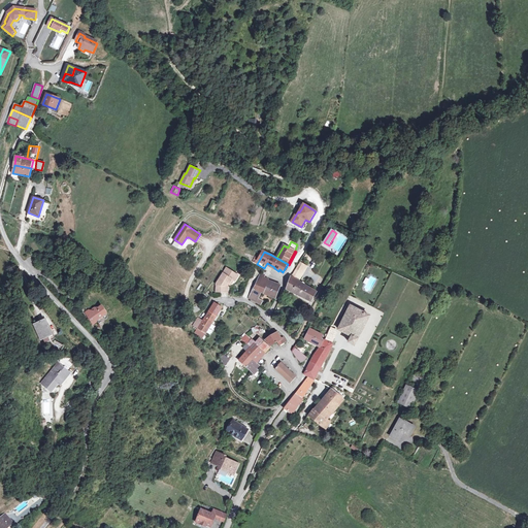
[(301,263),(294,275),(301,278),(308,267),(301,263)]
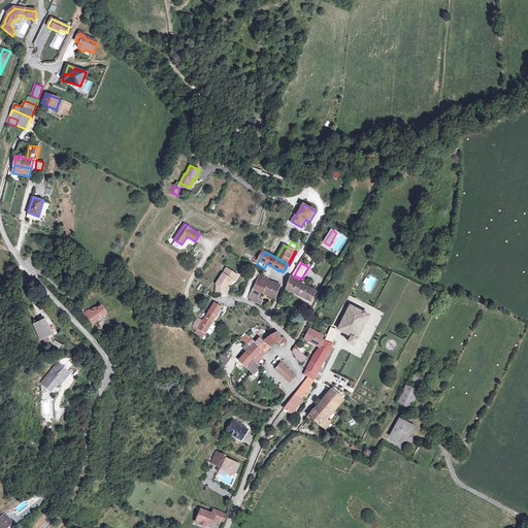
[(223,273),(217,286),(228,286),(232,279),(235,282),(238,275),(229,270),(226,275),(223,273)]
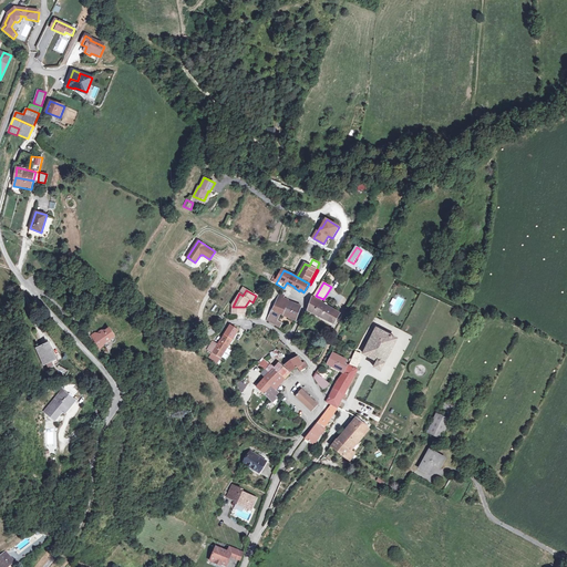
[(280,295),(272,310),(281,313),(284,316),(288,301),(284,299),(285,297),(280,295)]
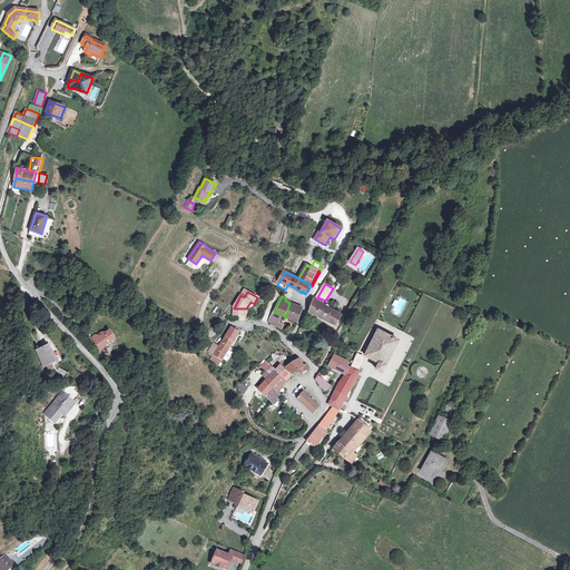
[(332,323),(337,313),(331,307),(330,306),(328,305),(327,305),(326,305),(326,306),(325,307),(324,306),(324,304),(323,304),(316,300),(315,298),(311,312),(332,323)]
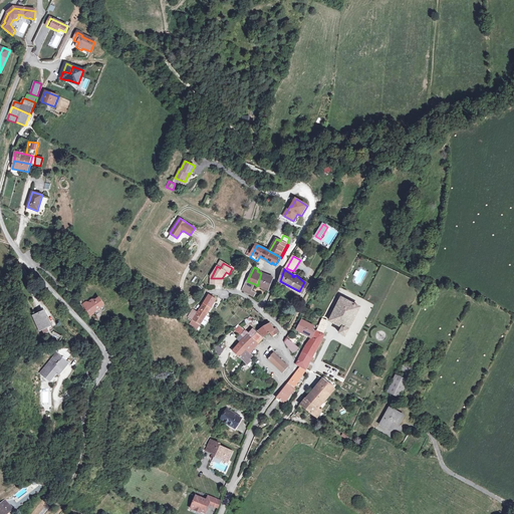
[(261,273),(257,286),(268,290),(273,278),(261,273)]
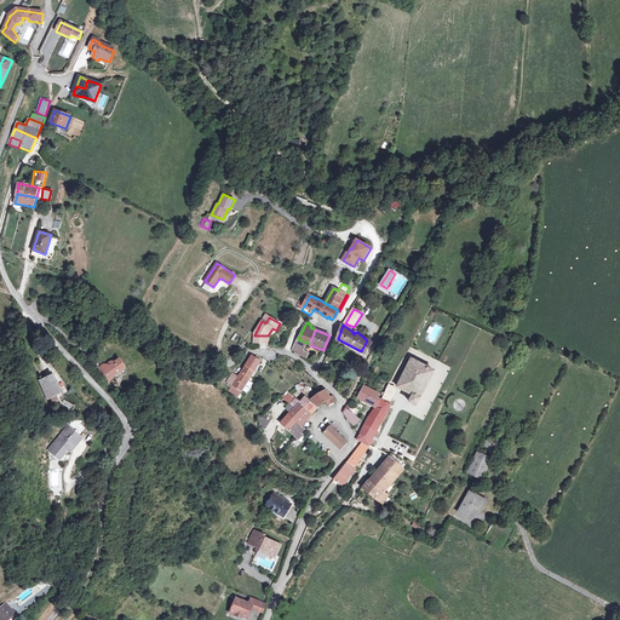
[(308,343),(298,339),(297,339),(292,350),(305,359),(308,354),(303,351),(308,343)]
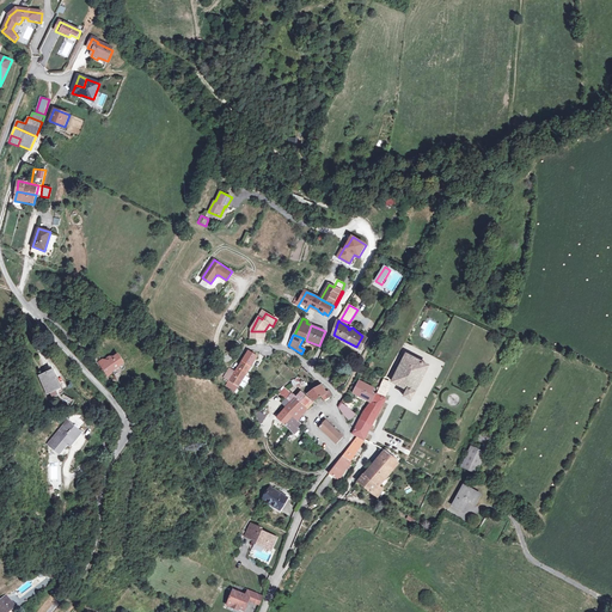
[(368,338),(362,336),(356,347),(362,349),(368,338)]
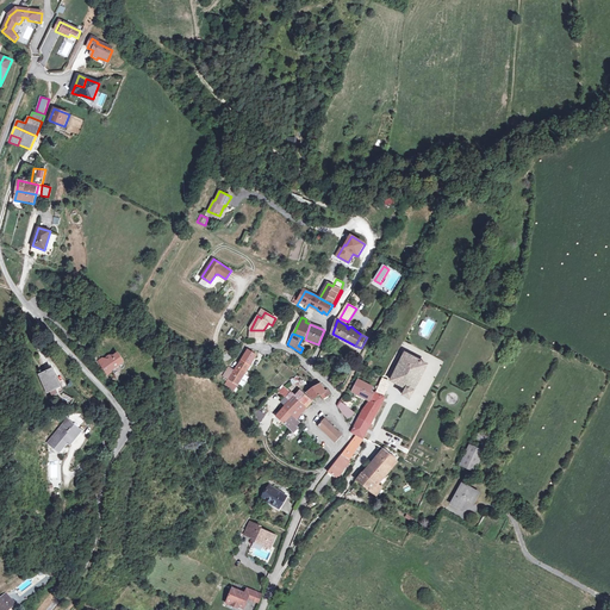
[(237,385),(242,378),(256,356),(248,350),(235,372),(229,368),(224,377),(229,380),(225,385),(234,392),(237,385)]
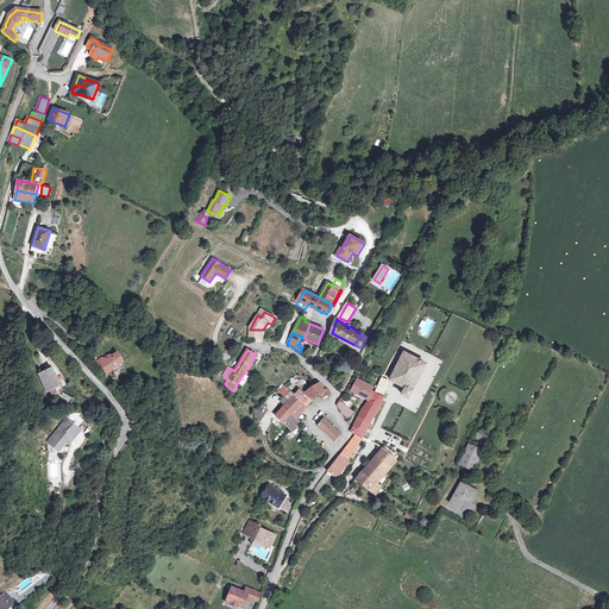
[(102,357),(99,359),(108,374),(112,371),(111,369),(114,366),(113,365),(121,359),(118,352),(111,357),(110,355),(104,359),(102,357)]
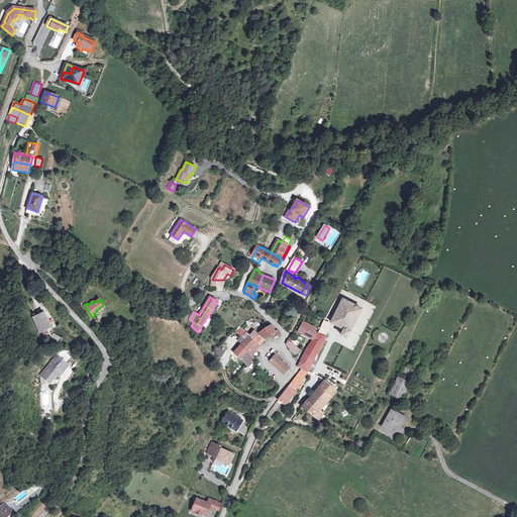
[(332,323),(340,327),(352,304),(344,300),(332,323)]
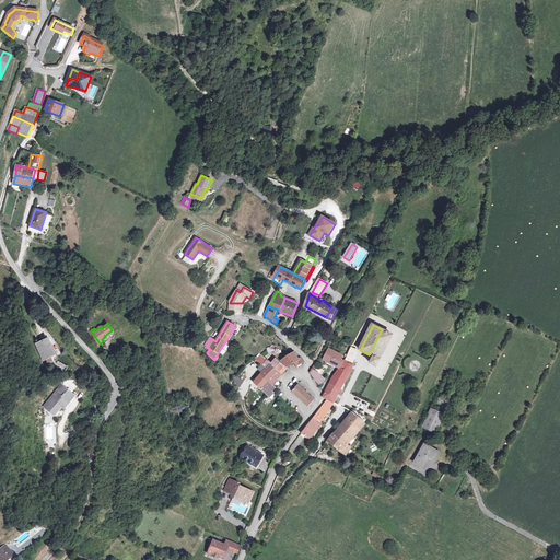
[(382,329),(369,354),(373,357),(370,363),(376,366),(393,335),(382,329)]
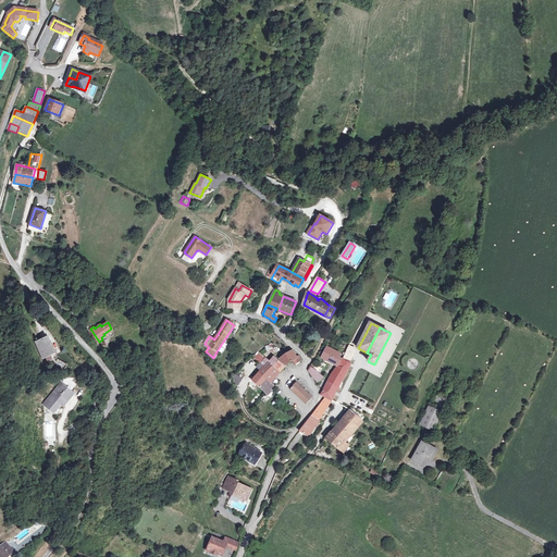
[(48,357),(54,354),(48,338),(36,343),(44,359),(48,357)]
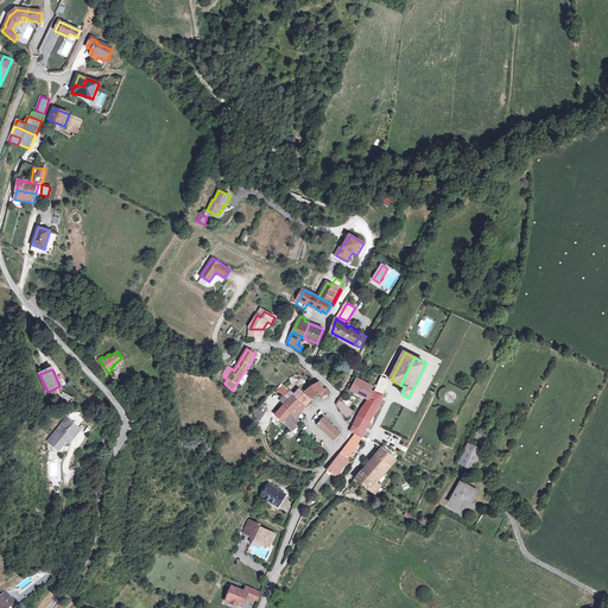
[(386,390),(391,380),(384,377),(382,375),(382,377),(378,385),(386,390)]
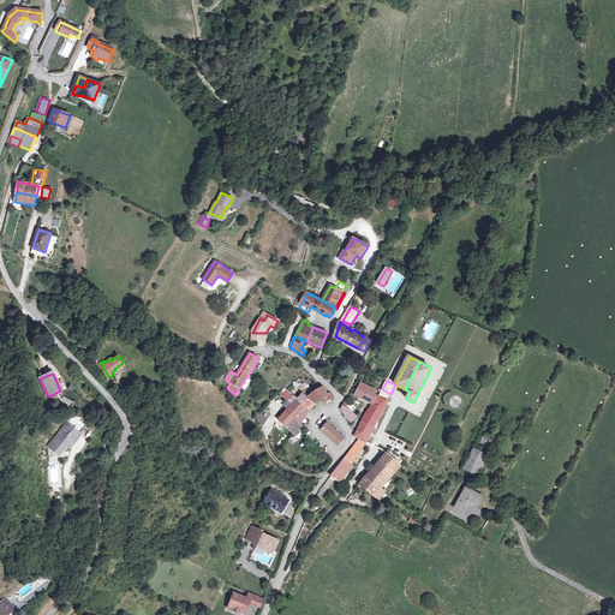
[(282,389),(276,382),(273,386),(279,393),(282,389)]
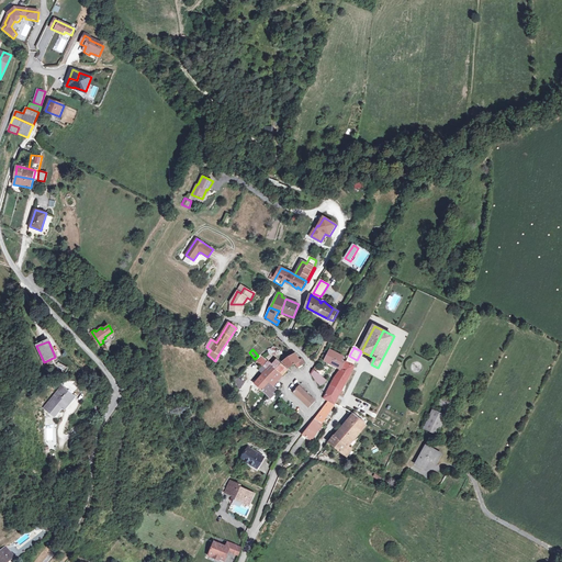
[(341,369),(343,369),(345,362),(343,361),(345,358),(330,350),(327,357),(329,358),(328,362),(341,369)]
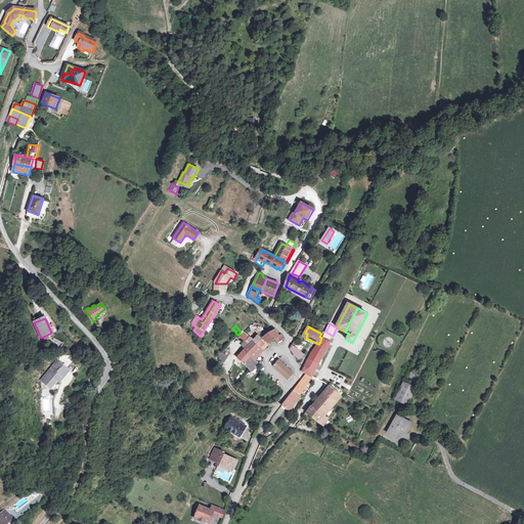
[(275,339),(277,343),(284,340),(281,335),(278,337),(275,331),(271,333),(269,333),(266,335),(263,337),(268,343),(272,341),(275,339)]
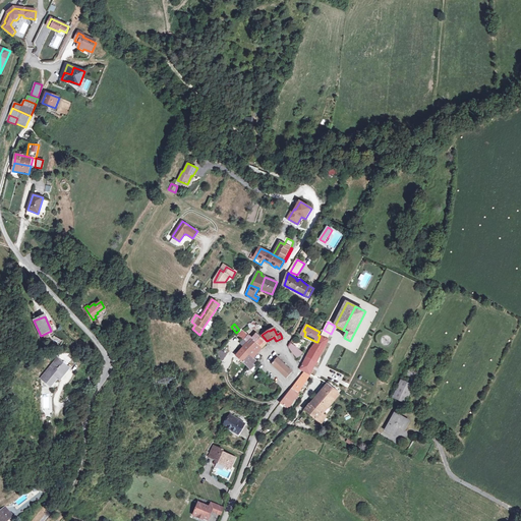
[(323,333),(322,336),(329,340),(330,336),(331,334),(324,330),(323,333)]
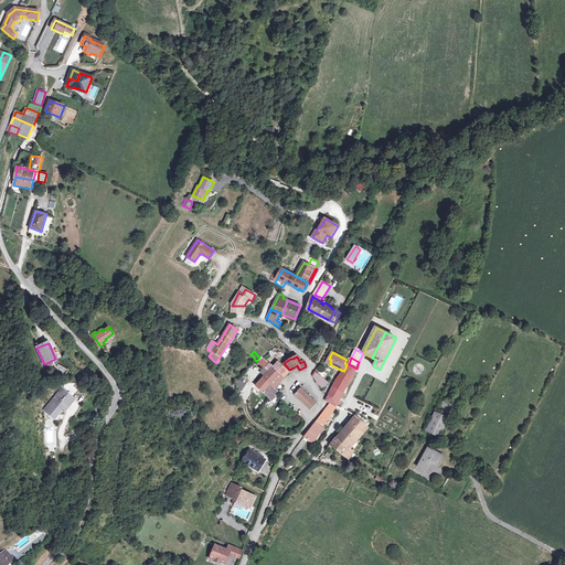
[(258,363),(264,369),(269,363),(263,359),(258,363)]
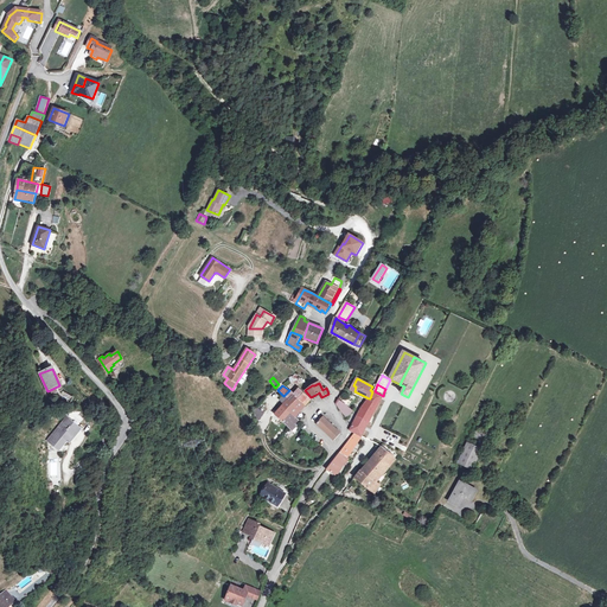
[(283,396),(288,401),(293,396),(302,404),(306,401),(308,403),(311,400),(299,389),(294,395),(289,390),(283,396)]
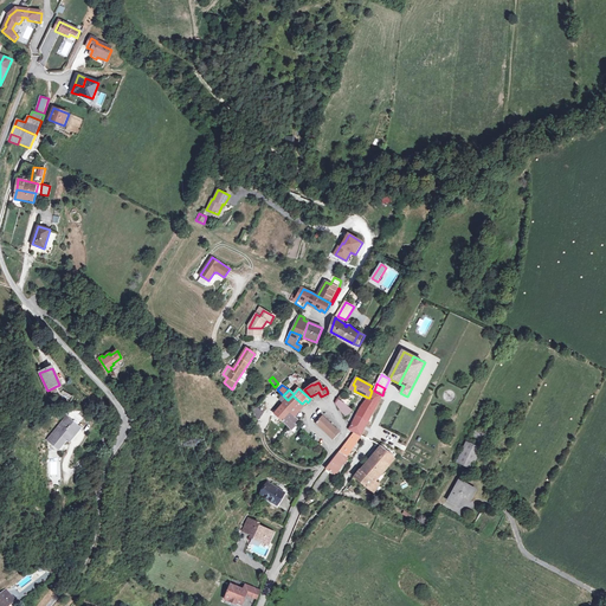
[(382,395),(374,391),(369,398),(379,403),(382,395)]
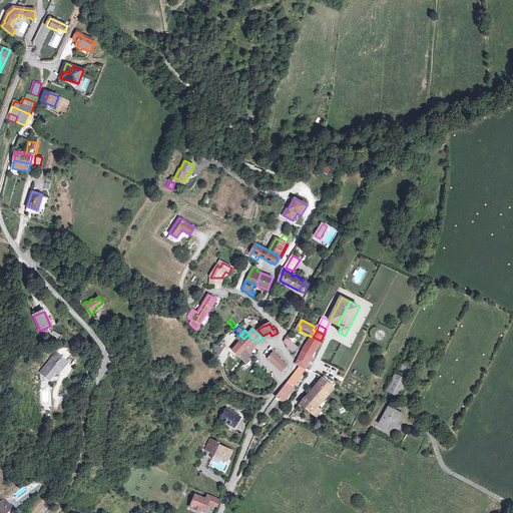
[(62,338),(52,333),(50,336),(60,341),(62,338)]
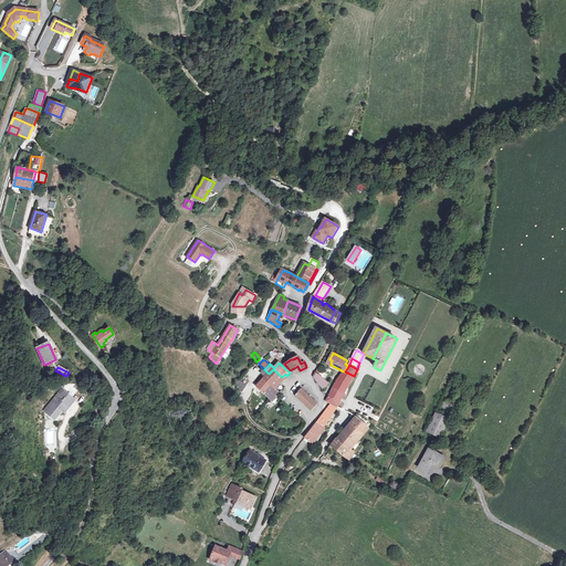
[(265,377),(263,379),(271,386),(273,387),(278,381),(282,377),(273,369),(269,374),(265,377)]
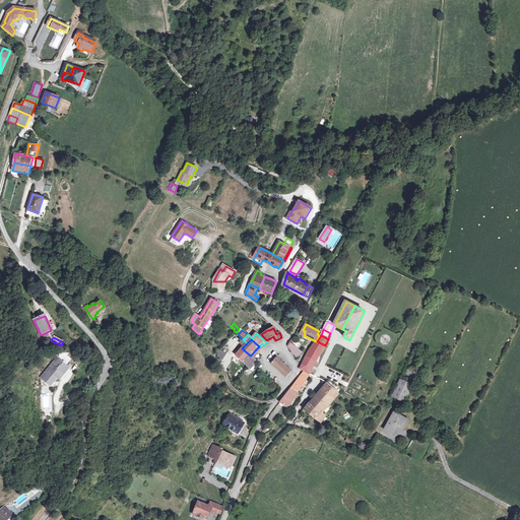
[(322,351),(325,345),(317,341),(316,341),(313,346),(320,350),(322,351)]
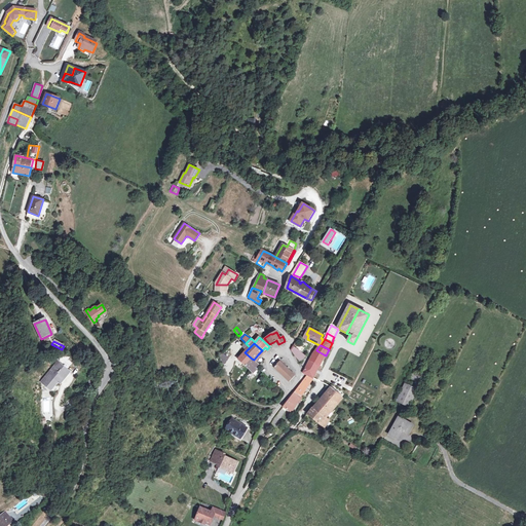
[(302,352),(296,348),(294,346),(292,350),(301,363),(306,357),(305,355),(304,354),(302,352)]
